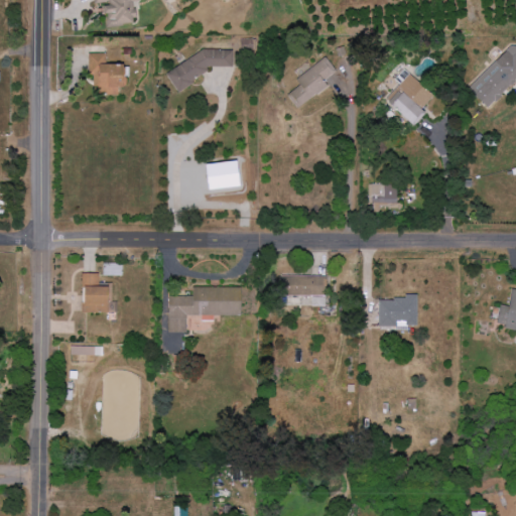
[(93,0),(94,5),(103,3),(106,27),(136,23),(133,2),(139,1),(139,0),(93,0)]
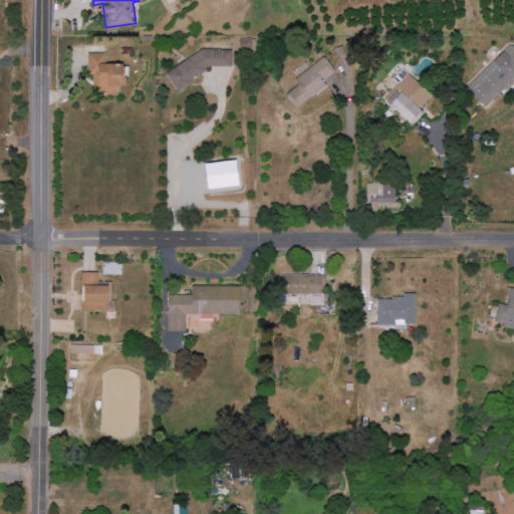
[(487,108),(513,80),(513,45),(511,43),(466,88),(487,108)]
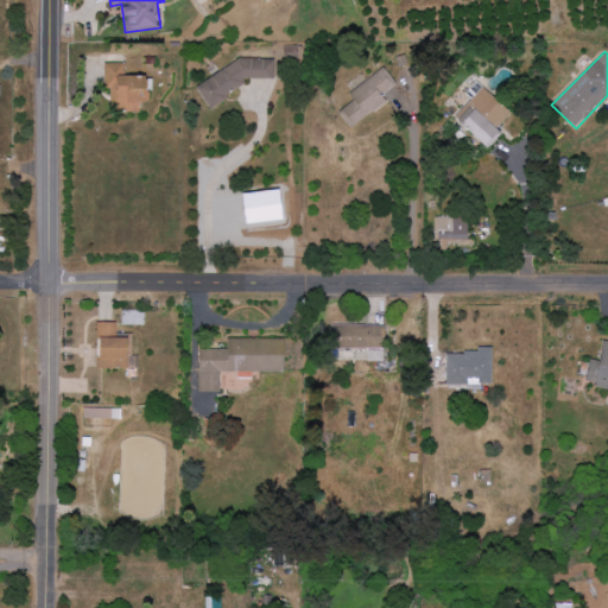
[(147,75),(125,76),(125,63),(108,63),(108,111),(139,111),(139,103),(147,103),(147,75)]
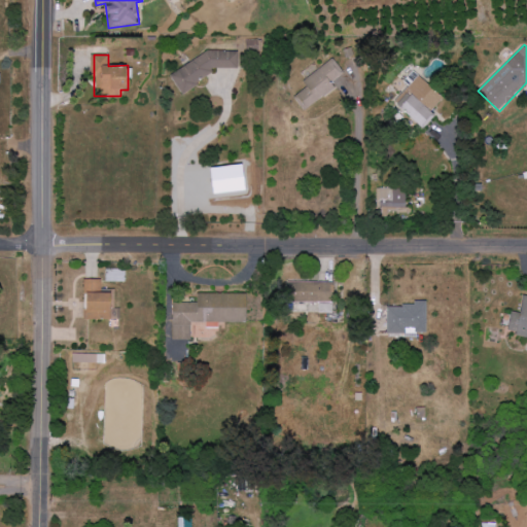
[(302,81),(307,88),(292,98),(303,111),(335,88),(330,82),(343,73),(332,59),(302,81)]
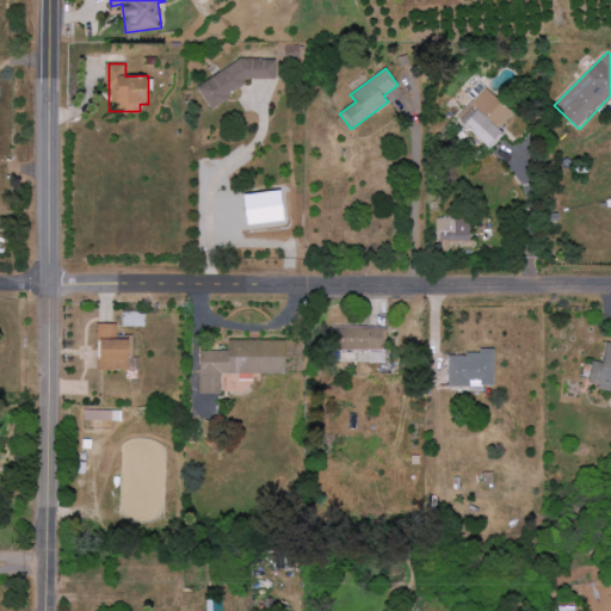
[(489,149),(504,134),(499,129),(513,113),(485,87),(456,117),(489,149)]
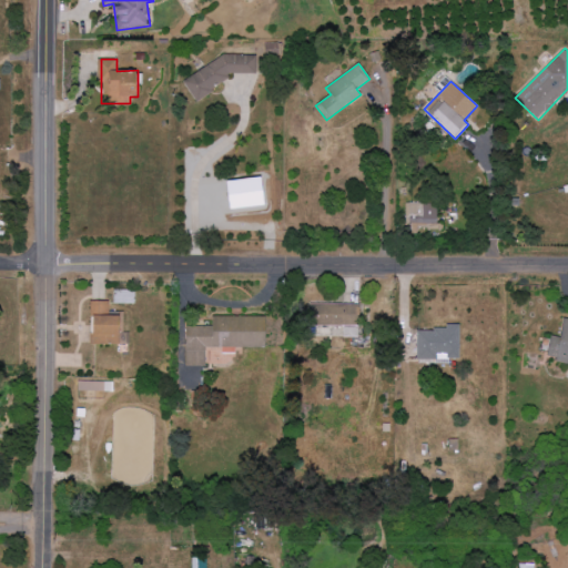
[(414,215),(414,224),(436,223),(436,203),(404,203),(405,215),(414,215)]
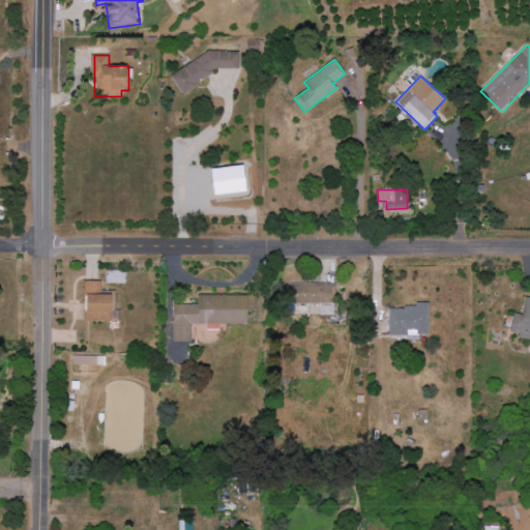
[(125,284),(124,271),(105,271),(105,284),(125,284)]
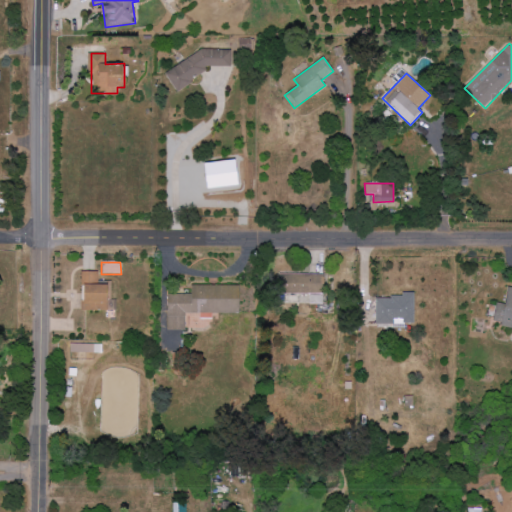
[(109,310),(109,284),(98,284),(97,271),(81,272),(81,285),(82,285),(83,310),(109,310)]
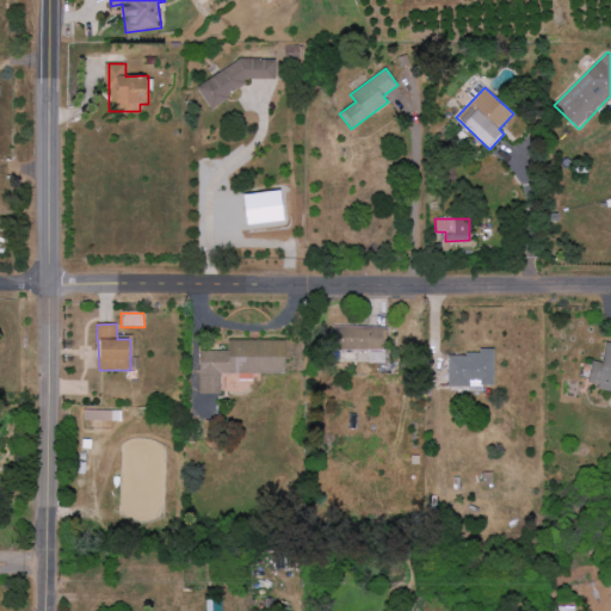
[(387,328),(343,326),(341,350),(369,351),(369,363),(386,363),(387,328)]
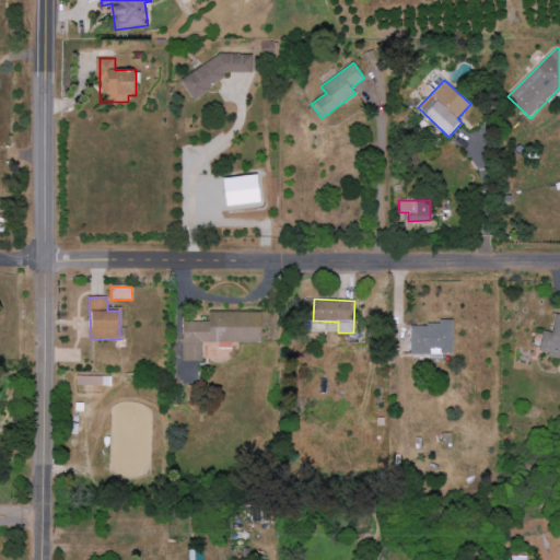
[(263,342),(263,312),(209,312),(209,323),(183,323),(183,362),(202,361),(202,342),(263,342)]
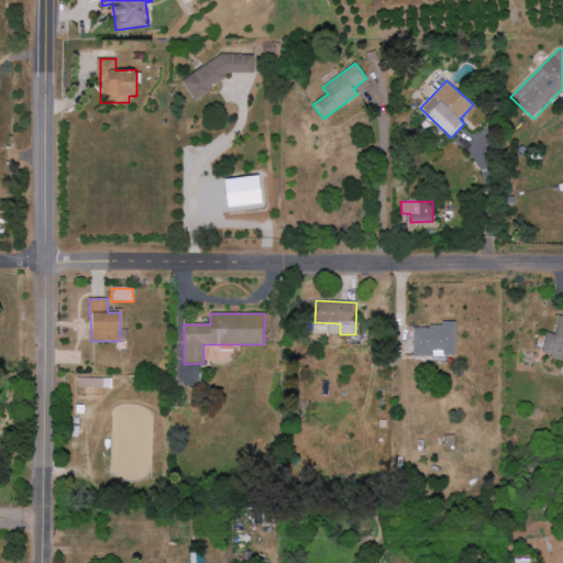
[(562,317),(558,317),(555,334),(545,333),(542,357),(562,360),(562,317)]
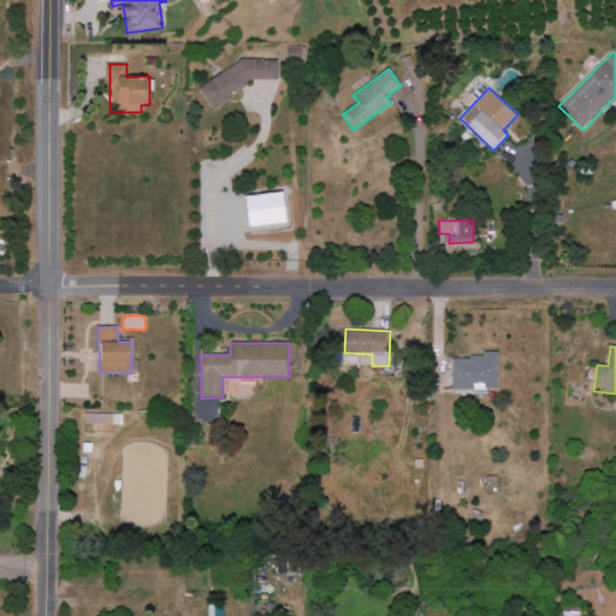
[(498,355),(452,355),(451,390),(474,390),(474,386),(498,388),(498,355)]
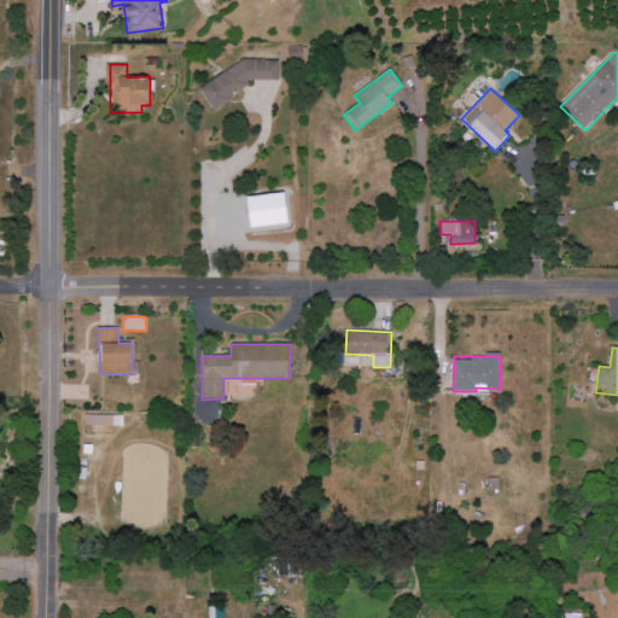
[(85,426),(122,426),(122,415),(85,414),(85,426)]
